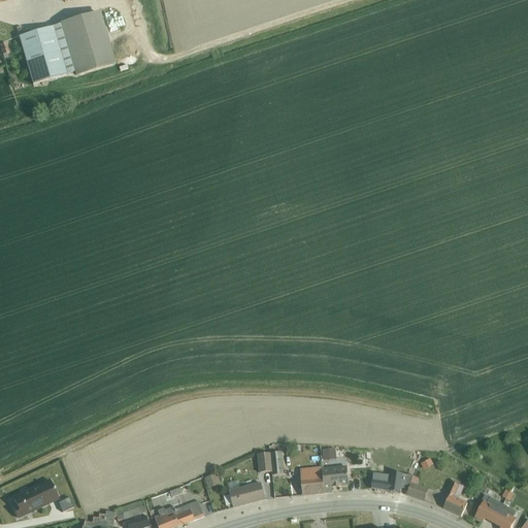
[(61,30),(75,77),(109,67),(96,20),(61,30)]
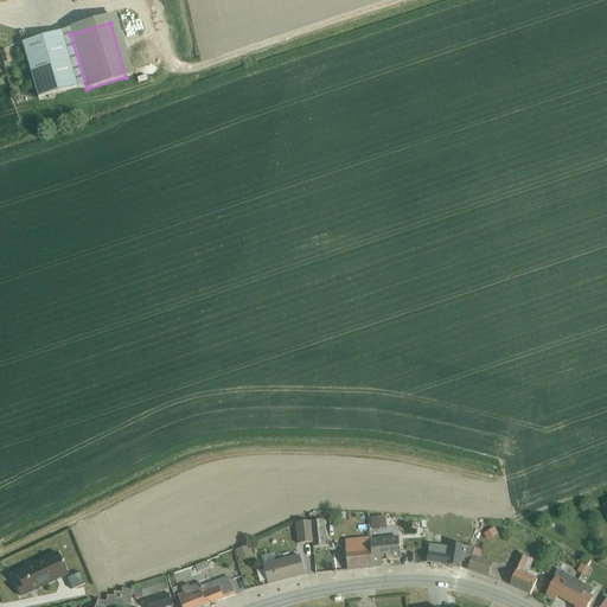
[(59,32),(20,43),(36,98),(75,88),(59,32)]
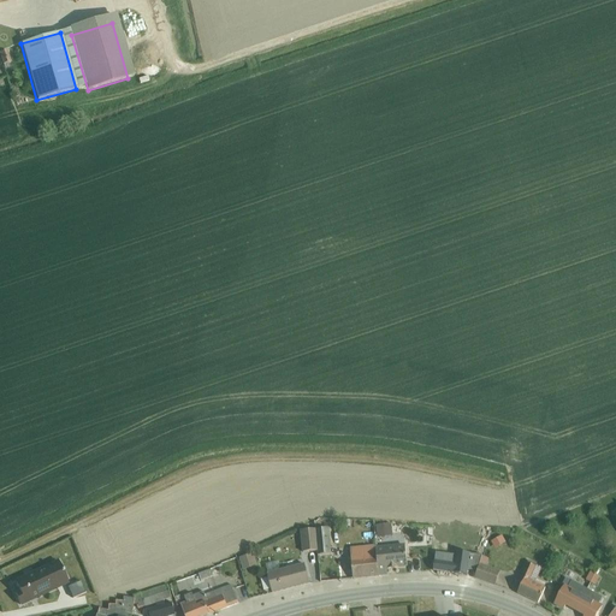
[(1,53),(5,63),(12,60),(9,49),(1,53)]
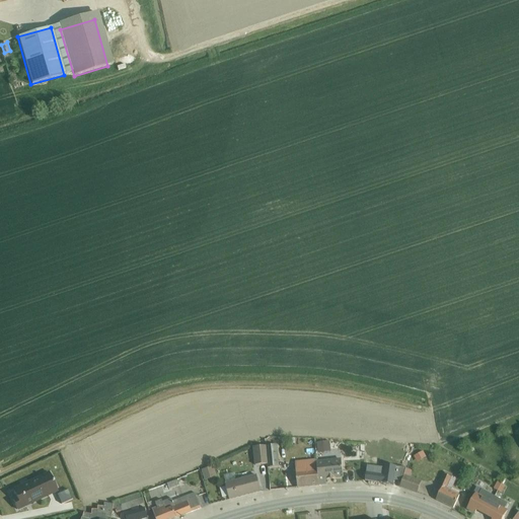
[(277,445),(266,446),(267,464),(268,467),(279,466),(277,445)]
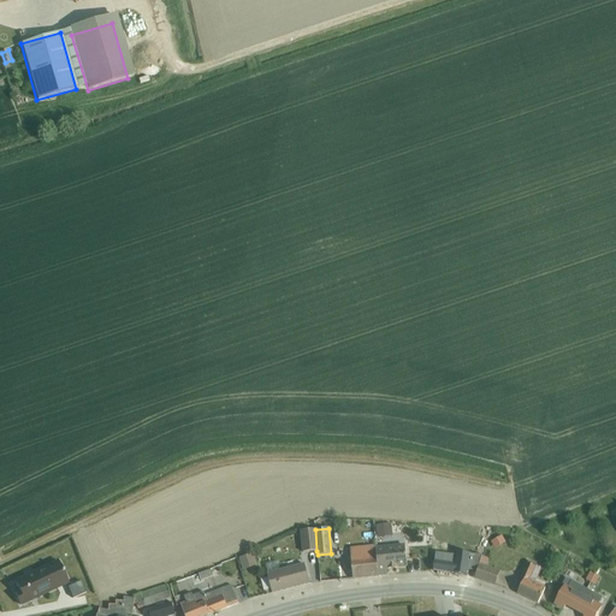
[(303,552),(317,551),(315,529),(301,531),(303,552)]
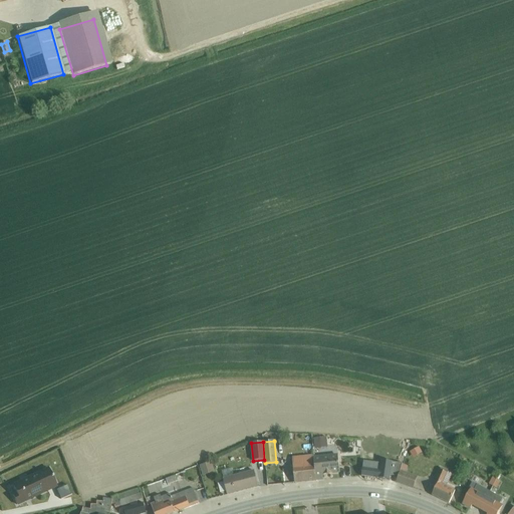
[(410,452),(413,457),(421,453),(418,448),(410,452)]
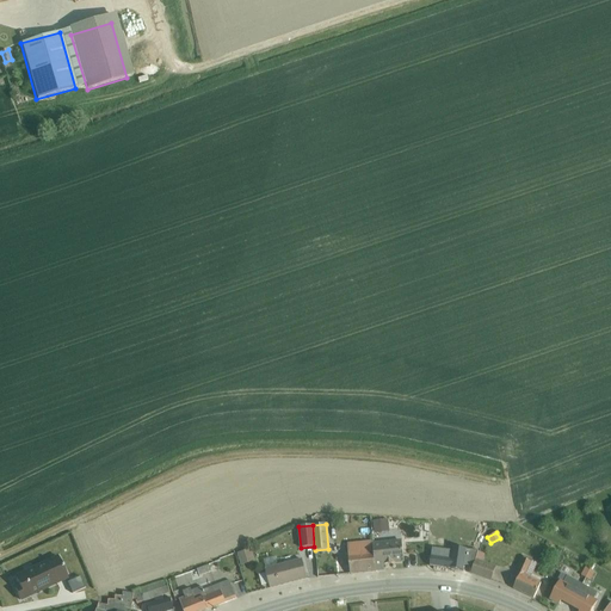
[(350,573),(375,571),(372,543),(372,541),(346,543),(350,573)]
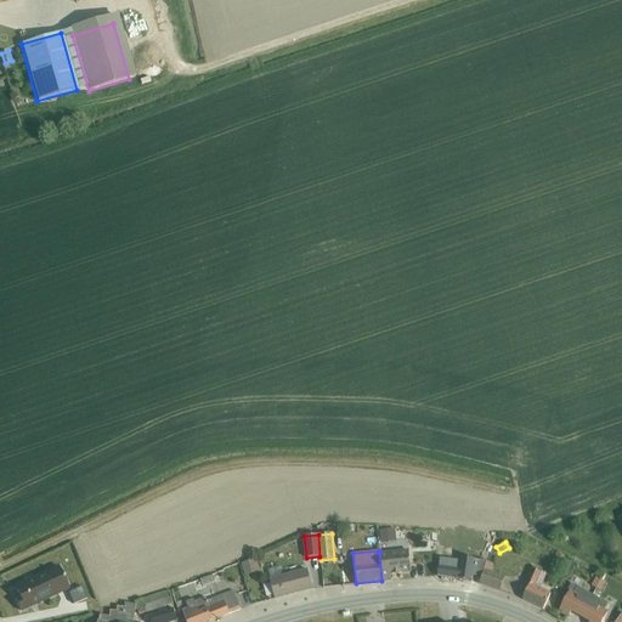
[(411,570),(410,550),(379,553),(382,581),(391,581),(391,571),(411,570)]
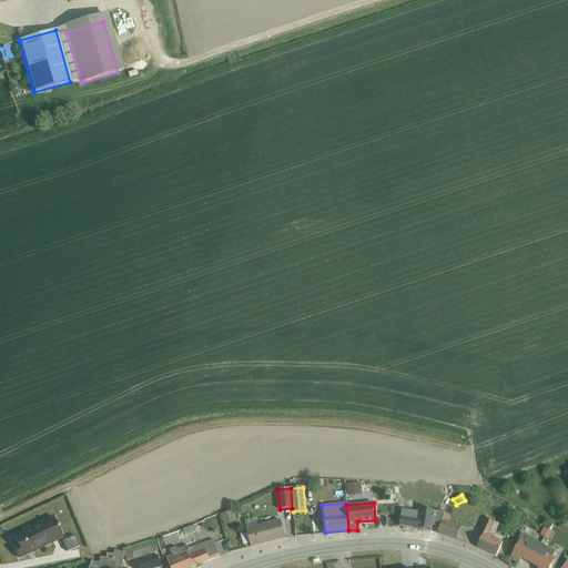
[(402,510),(399,526),(430,530),(430,525),(439,526),(442,519),(444,511),(421,508),(418,519),(408,517),(409,511),(402,510)]
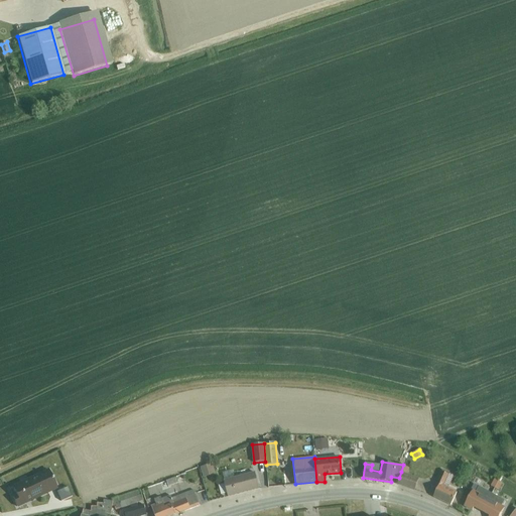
[(212,465),(200,468),(203,478),(215,474),(212,465)]
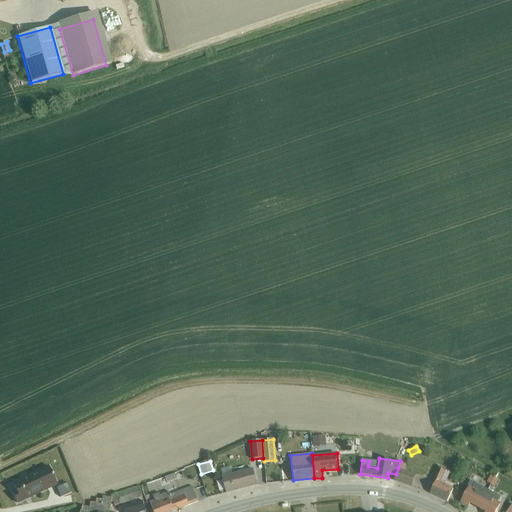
[(11,493),(16,504),(57,486),(48,467),(11,484),(15,491),(11,493)]
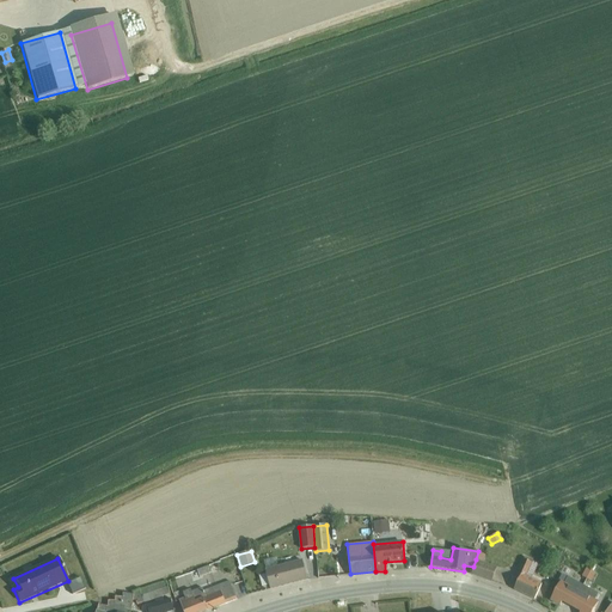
[(519,582),(514,591),(534,600),(542,585),(542,583),(543,581),(533,576),(538,567),(532,563),(533,562),(525,558),(515,580),(519,582)]
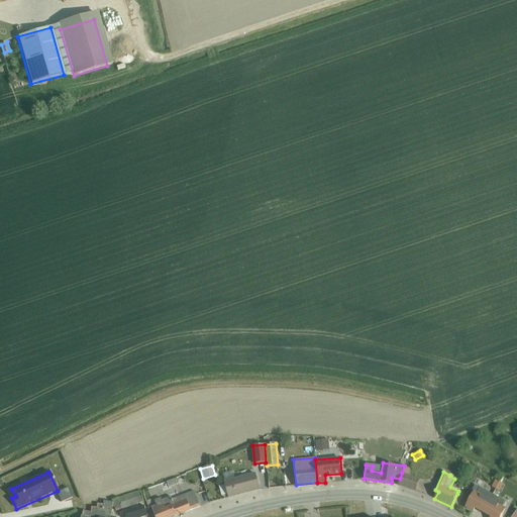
[(227,494),(227,497),(260,489),(255,473),(224,481),(225,485),(219,487),(222,496),(227,494)]
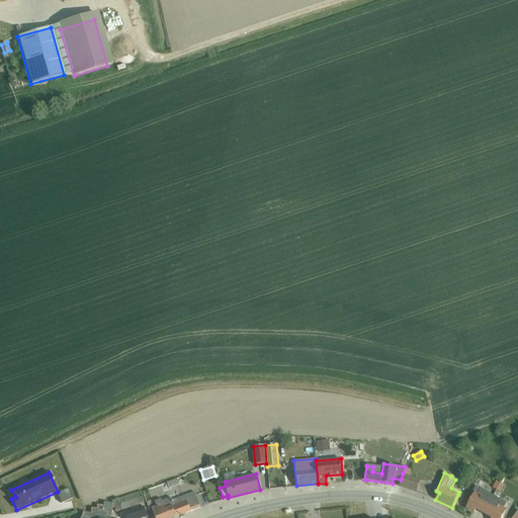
[(401,480),(398,486),(416,492),(420,481),(403,473),(401,480)]
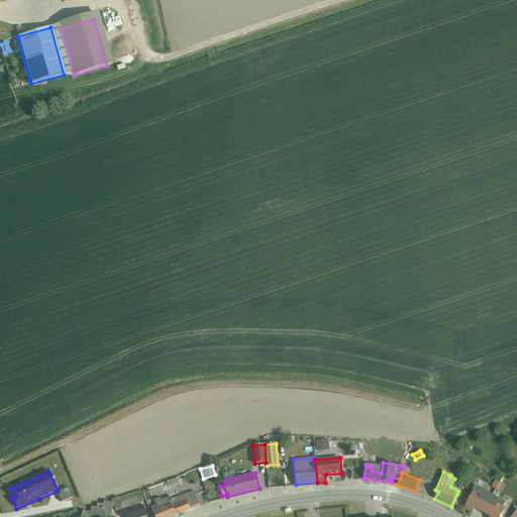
[(474,473),(472,478),(478,482),(480,477),(474,473)]
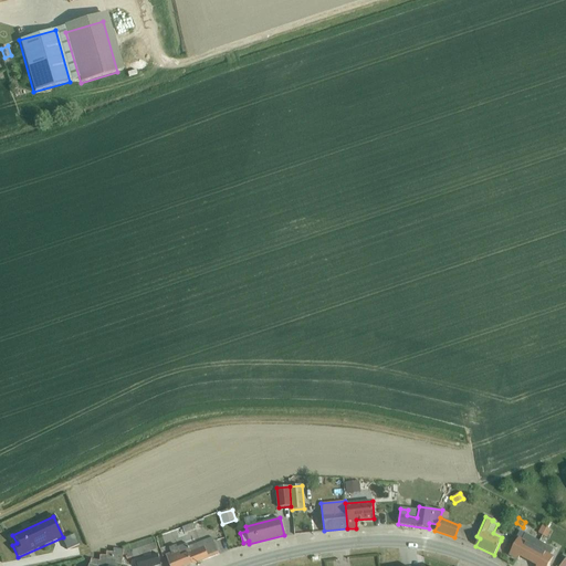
[(182,528),(185,534),(196,530),(194,524),(182,528)]
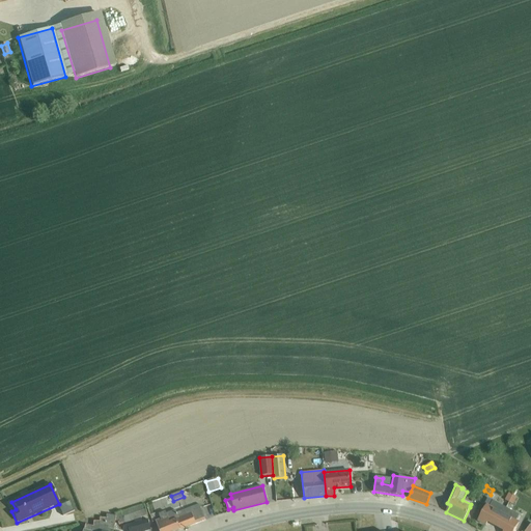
[(509,494),(505,501),(512,504),(516,497),(509,494)]
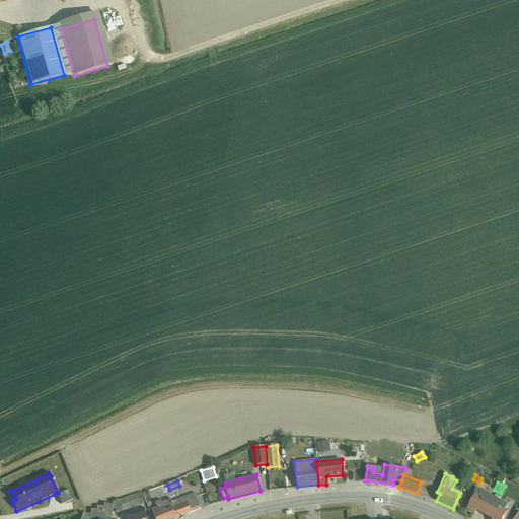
[(477,510),(485,514),(495,498),(483,491),(478,497),(475,495),(467,509),(475,513),(477,510)]
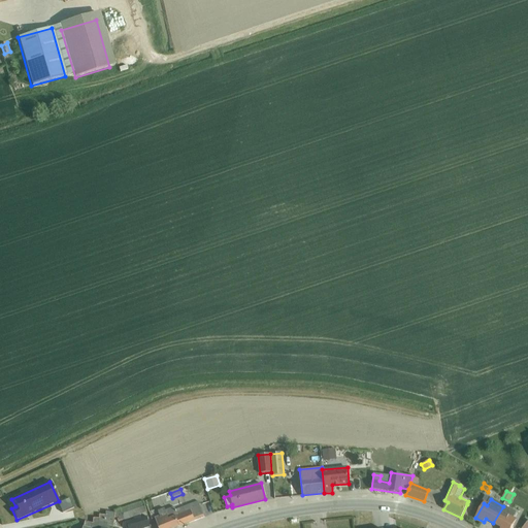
[(155,518),(159,527),(177,527),(204,518),(198,501),(176,510),(175,507),(166,512),(165,508),(158,512),(160,517),(155,518)]
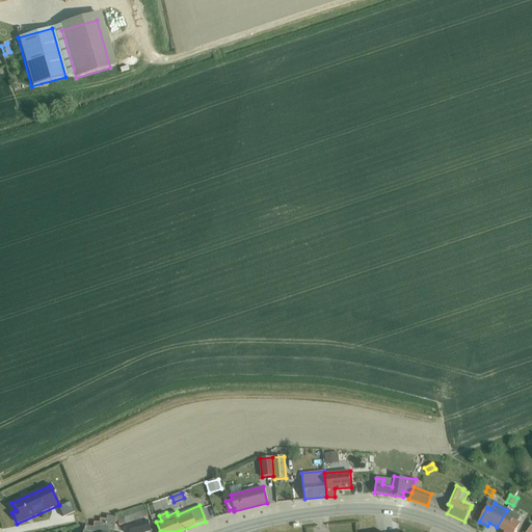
[(212,506),(206,508),(209,519),(215,516),(212,506)]
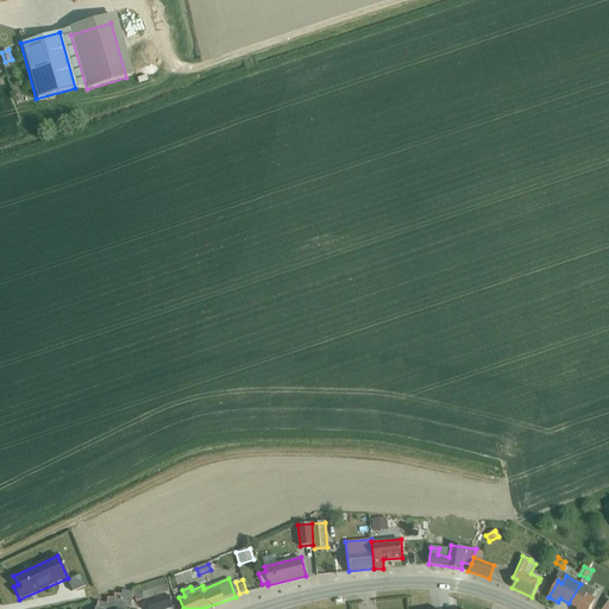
[(132,597),(136,598),(137,602),(155,597),(156,601),(146,603),(148,608),(173,608),(174,608),(170,596),(163,598),(162,595),(169,592),(165,581),(139,588),(140,589),(133,590),(135,594),(124,591),(123,596),(115,595),(115,600),(108,598),(108,606),(98,602),(95,608),(132,608),(135,606),(131,606),(132,597)]
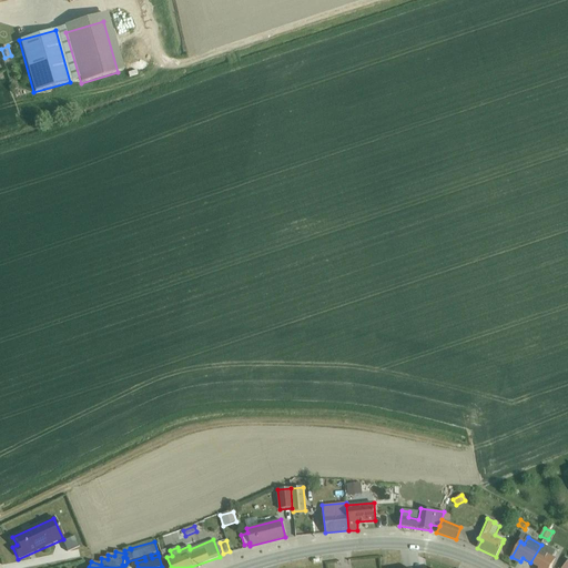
[(555,551),(541,545),(530,563),(539,567),(550,567),(555,560),(551,558),(555,551)]
